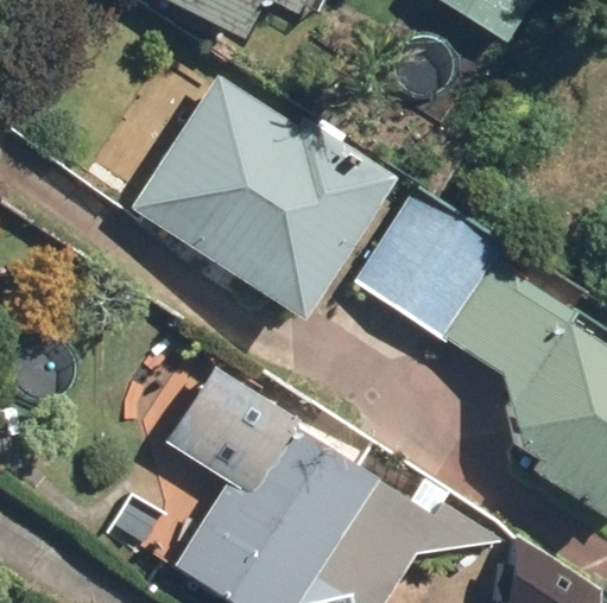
[(179,0),(247,38),(267,0),(272,0),(290,10),(295,0),(179,0)]
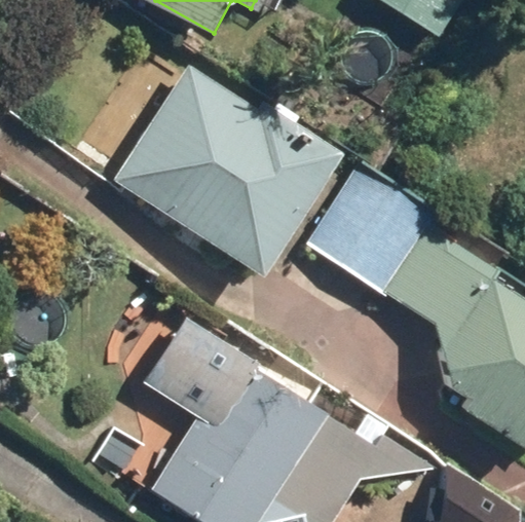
[(459,0),(382,0),(439,34),(459,0)]
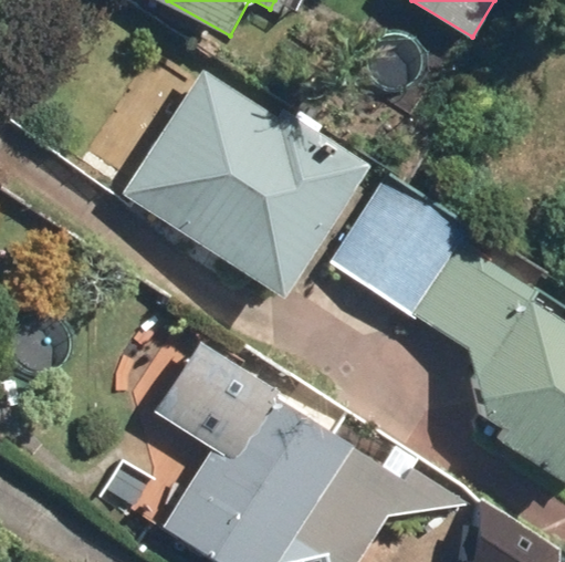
[(282,115),(198,66),(122,199),(284,293),(367,151),(288,105),(282,115)]
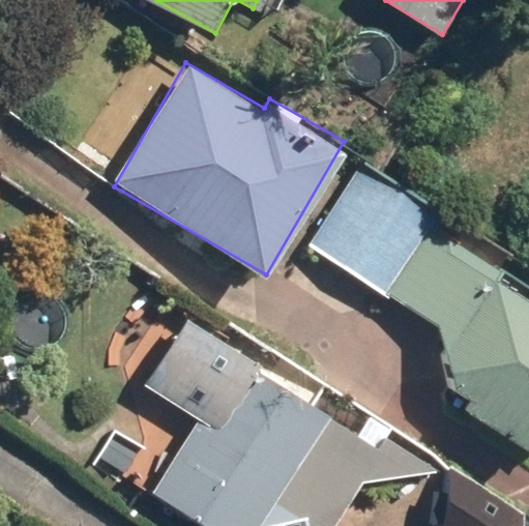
[(528,278),(358,167),(306,245),(438,330),(458,405),(528,450),(528,278)]
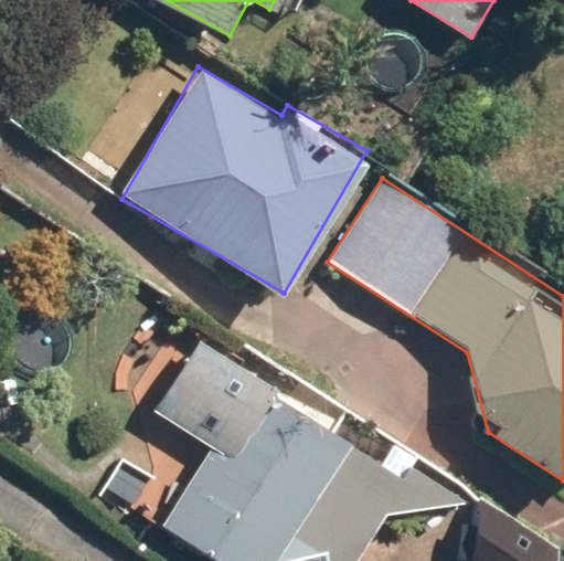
[(355,560),(386,510),(459,496),(205,332),(153,412),(212,450),(162,527),(214,560),(355,560)]
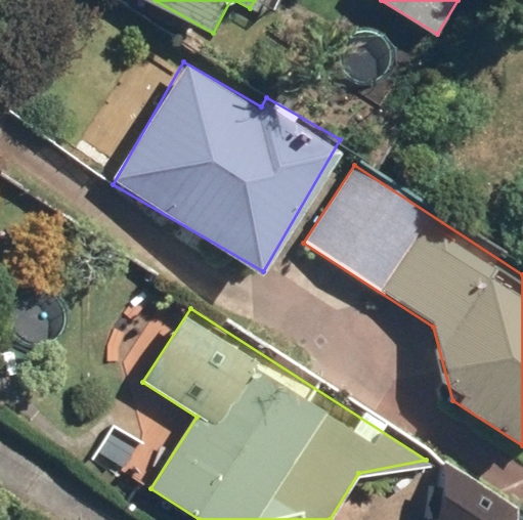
[(508,519),(517,505),(449,463),(419,513),(430,519),(508,519)]
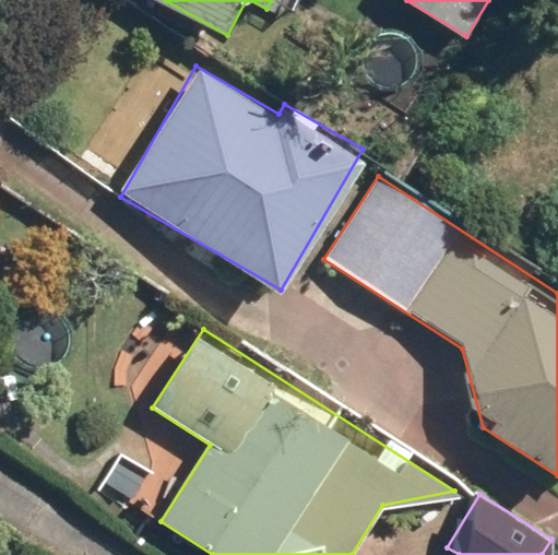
All buildings are outlined.
